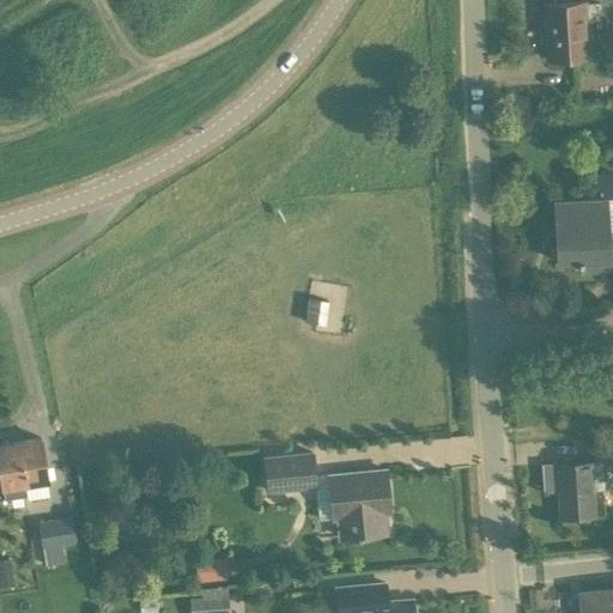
[(586,2),(545,4),(547,60),(588,58),(586,2)]
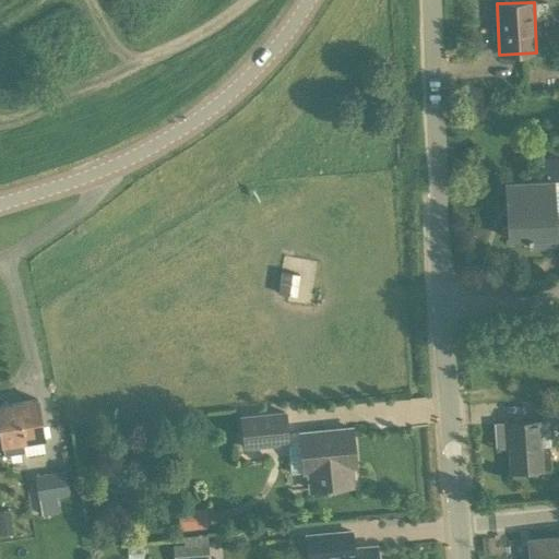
[(551,182),(558,180),(558,168),(558,157),(545,158),(547,182),(507,183),(509,239),(528,238),(528,250),(558,248),(558,221),(554,222),(551,182)]
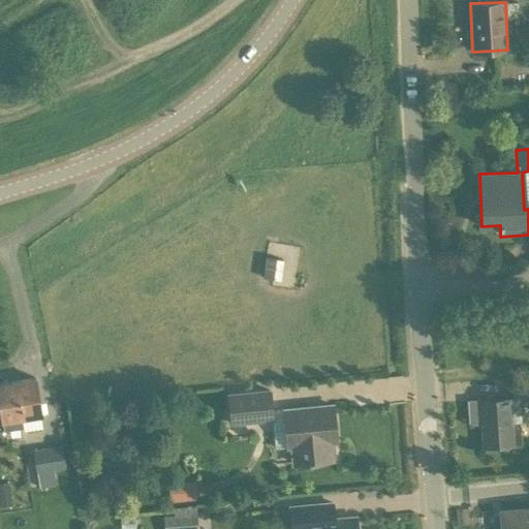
[(263,277),(274,278),(277,257),(267,256),(263,277)]
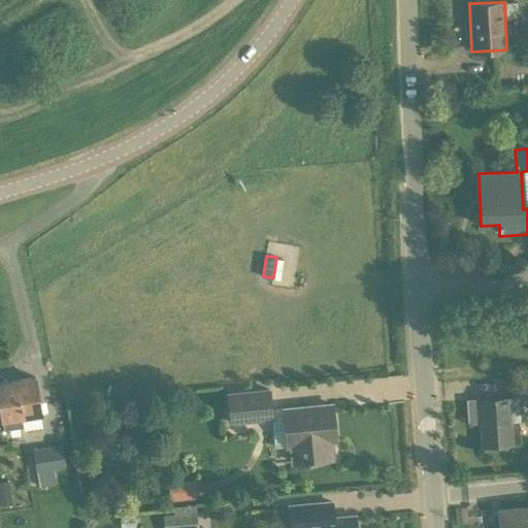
[(36,376),(17,380),(21,418),(41,415),(36,376)]
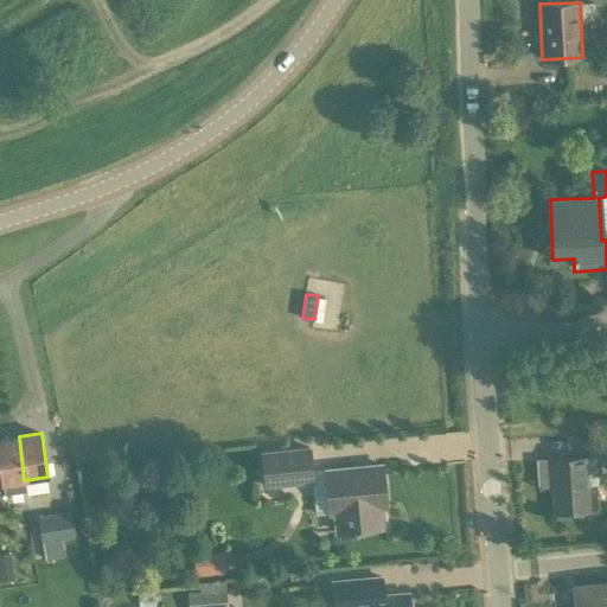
[(586,455),(545,458),(545,461),(548,485),(551,485),(554,512),(588,510),(596,509),(595,485),(587,486),(585,459),(606,458),(606,433),(585,435),(586,455)]
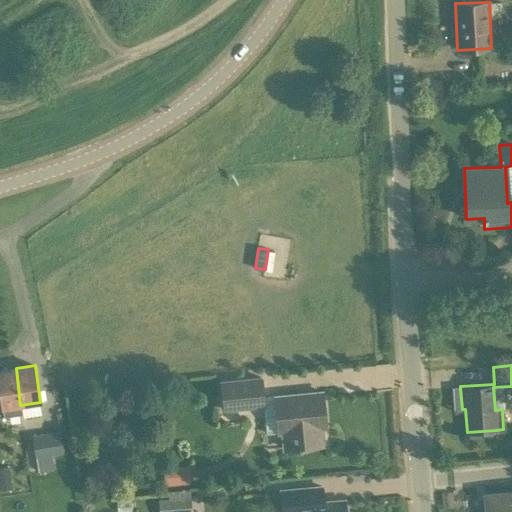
[(20,405),(16,368),(0,370),(0,400),(2,409),(3,416),(22,413),(20,405)]
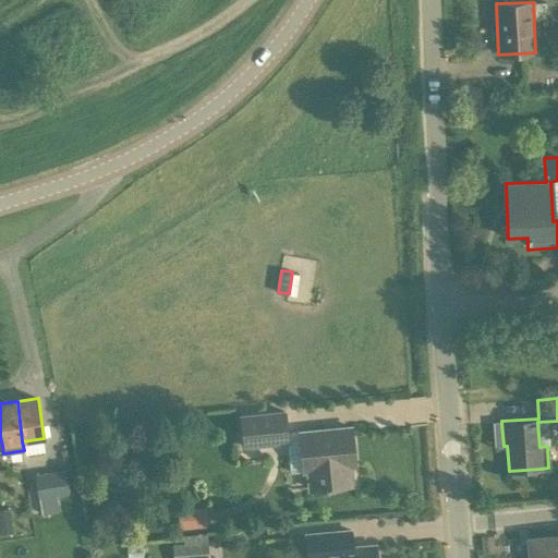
[(244,446),(287,443),(283,411),(241,415),(244,446)]
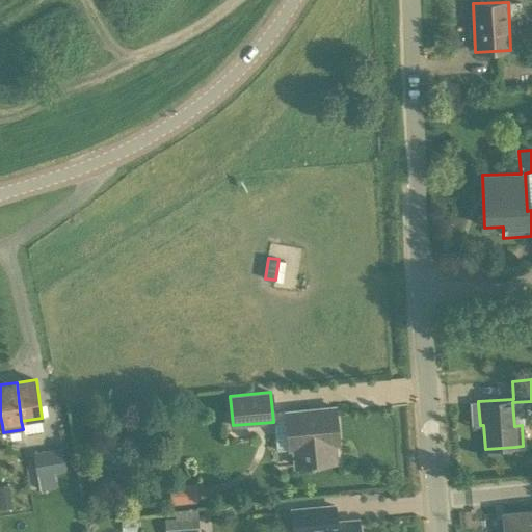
[(289,450),(293,449),(295,467),(335,462),(334,446),(338,445),(335,407),(285,413),(289,450)]
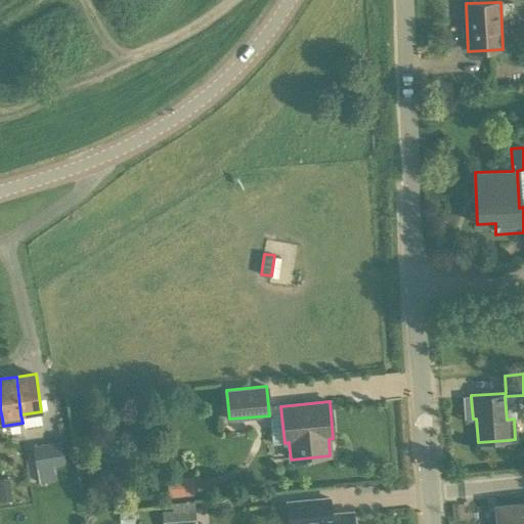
[(39,482),(56,480),(54,466),(66,464),(61,440),(32,445),(36,469),(37,469),(39,482)]
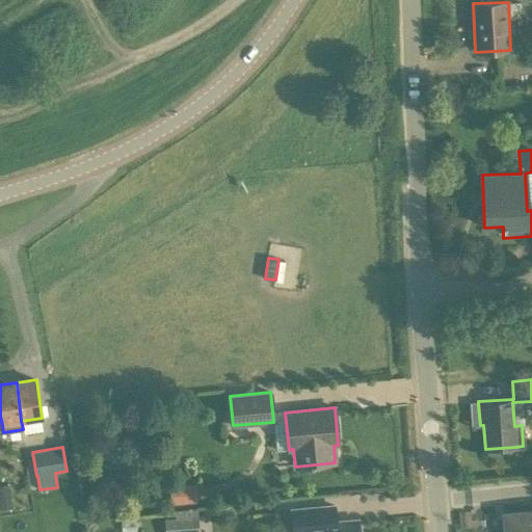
[(201,482),(171,482),(171,502),(201,502),(201,482)]
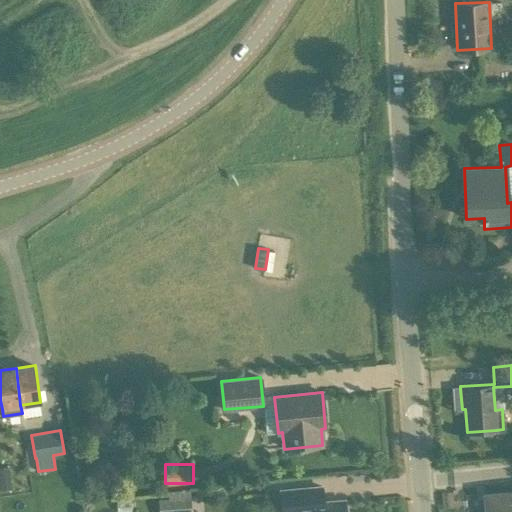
[(344,504),(344,500),(323,502),(321,487),(280,491),(282,511),(347,511),(347,506),(344,504)]
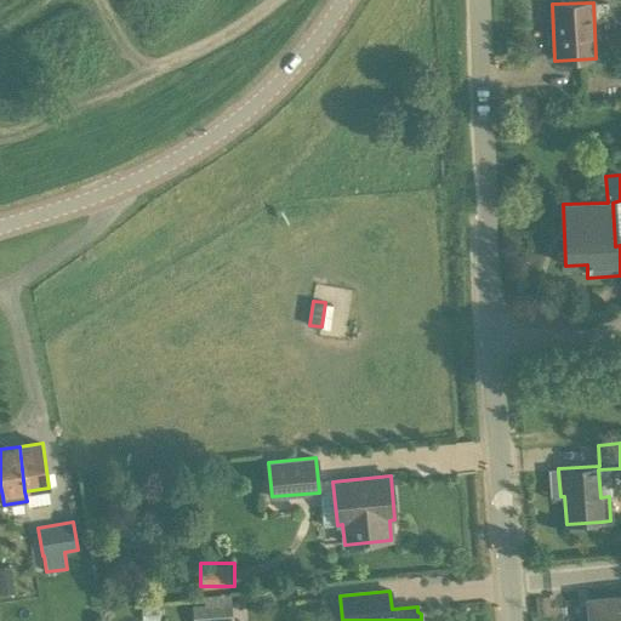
[(237,620),(235,596),(194,597),(194,620),(237,620)]
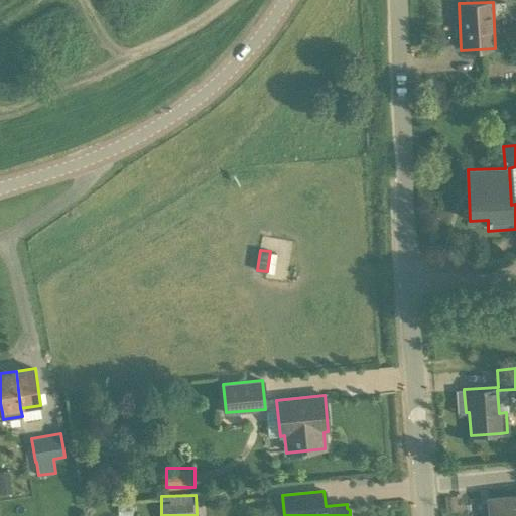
[(515,515),(515,495),(488,498),(489,515),(515,515)]
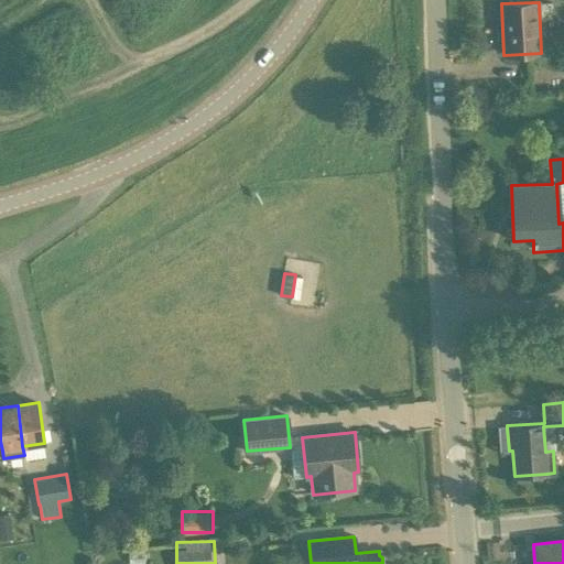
All buildings are outlined.
